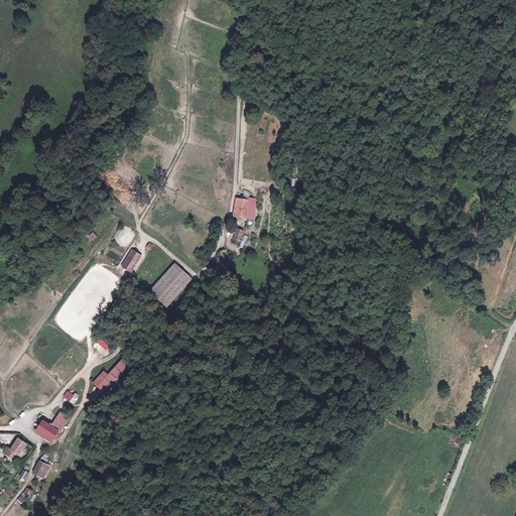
[(251,205),(237,201),(236,206),(236,208),(235,212),(234,216),(247,219),(251,205)]
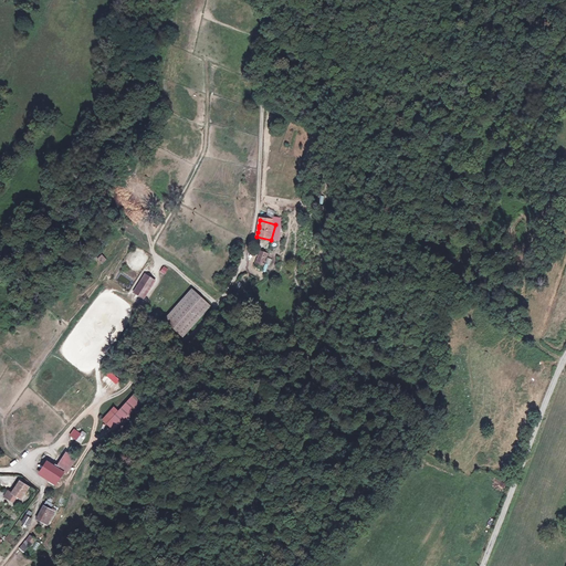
[(260,253),(255,266),(262,269),(268,257),(260,253)]
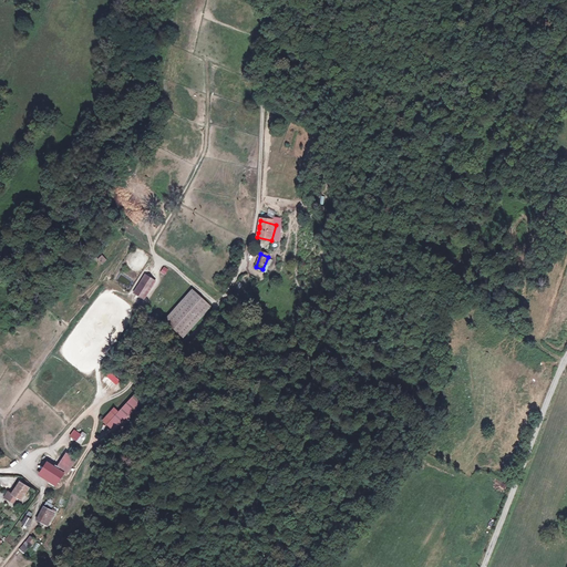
[(102,255),(96,259),(102,265),(107,260),(102,255)]
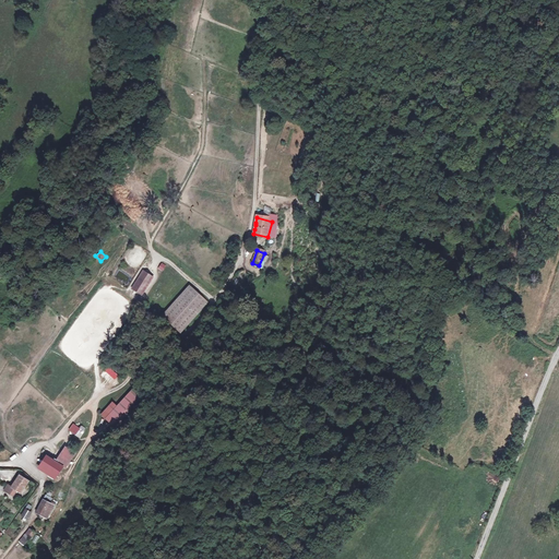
[(163,272),(167,266),(162,262),(157,269),(163,272)]
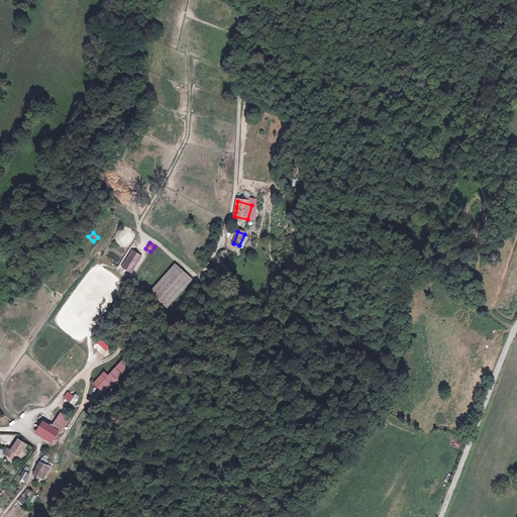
[(130,273),(140,257),(132,251),(122,268),(130,273)]
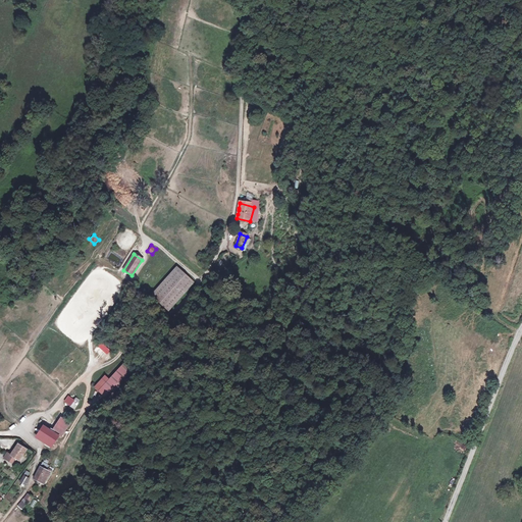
[(150,297),(167,312),(194,284),(176,268),(150,297)]
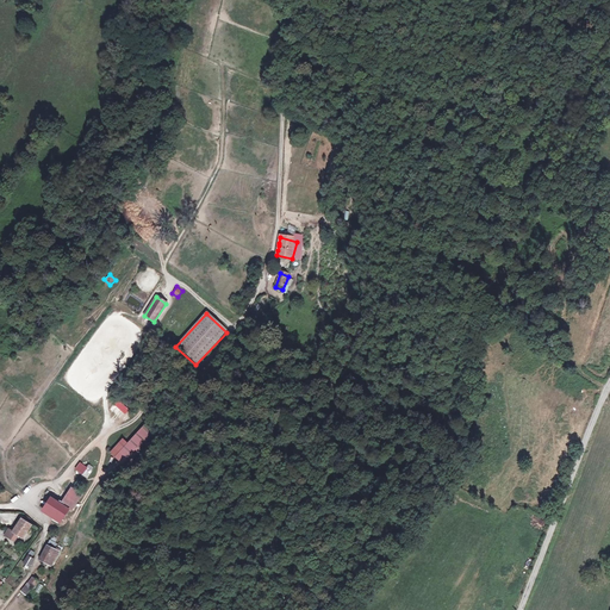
[(125,415),(130,410),(119,400),(113,405),(125,415)]
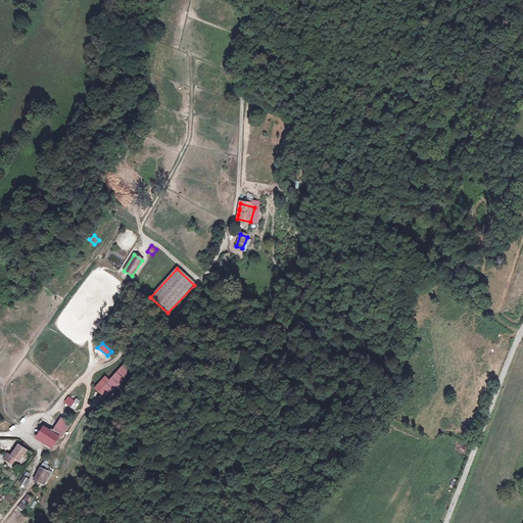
[(135,374),(123,365),(97,393),(109,403),(135,374)]
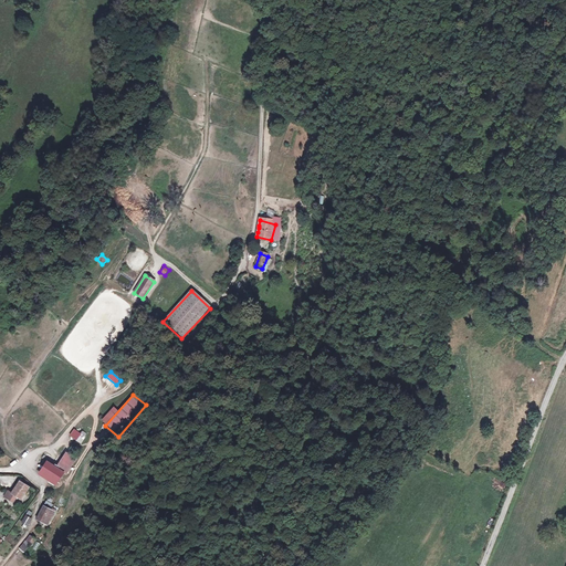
[(70,452),(65,459),(73,463),(77,458),(70,452)]
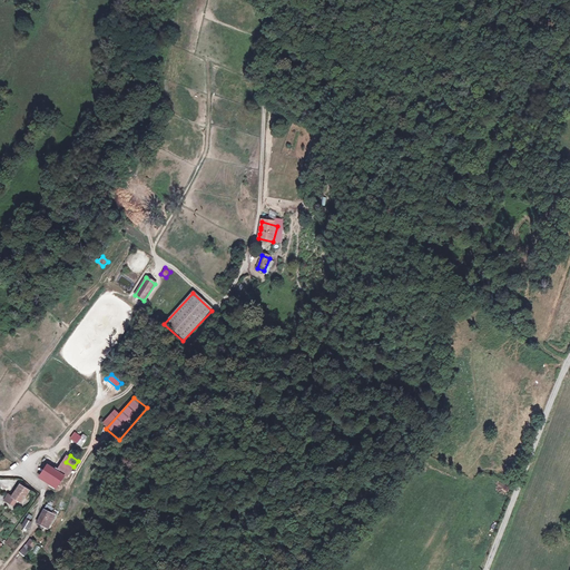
[(65,461),(58,471),(66,477),(68,478),(75,468),(74,467),(66,462),(65,461)]
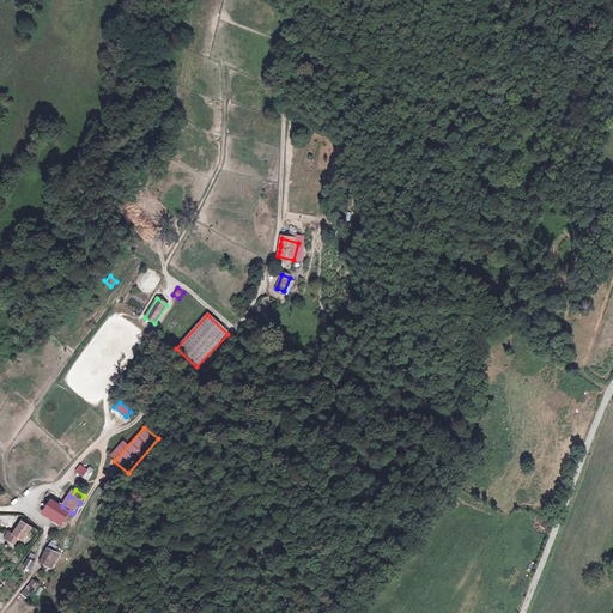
[(53,517),(60,505),(53,501),(44,511),(53,517)]
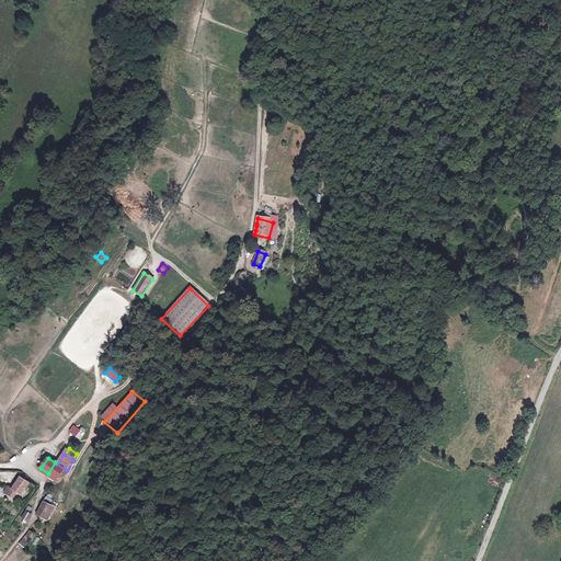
[(57,464),(55,462),(48,473),(52,476),(57,480),(65,469),(57,464)]
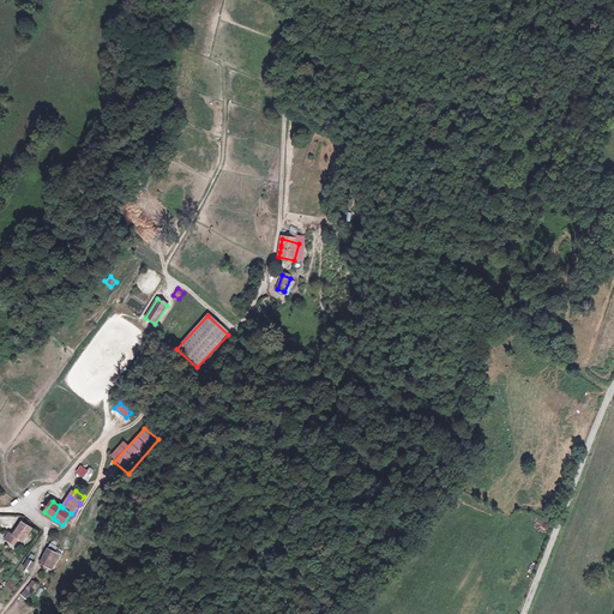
[(31,530),(22,523),(13,535),(10,533),(6,539),(12,542),(16,545),(19,540),(23,542),(31,530)]
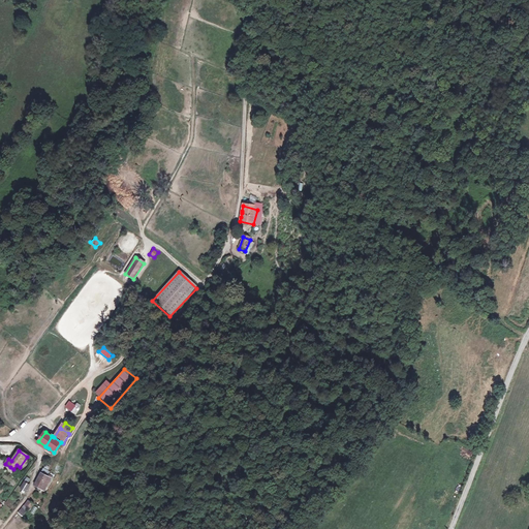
[(42,473),(36,484),(42,488),(44,490),(51,479),(48,477),(42,474),(42,473)]
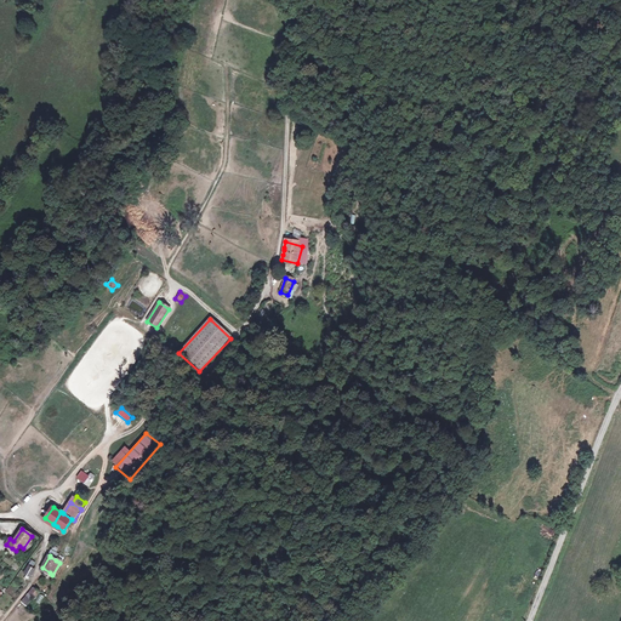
[(35,570),(29,567),(24,573),(30,577),(35,570)]
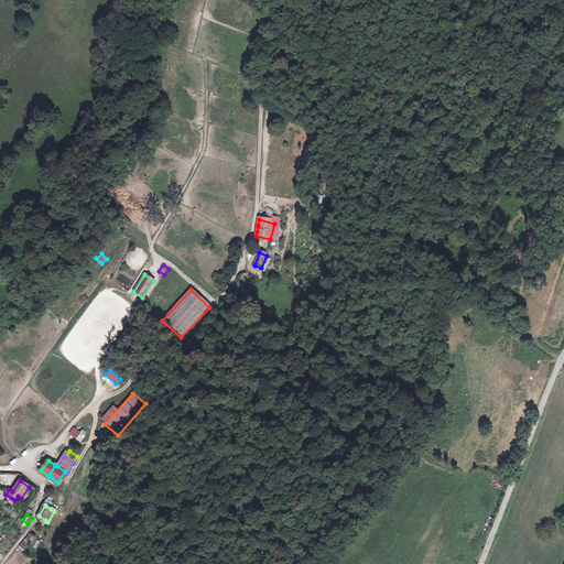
[(33,543),(36,539),(30,534),(24,542),(29,545),(31,542),(33,543)]
